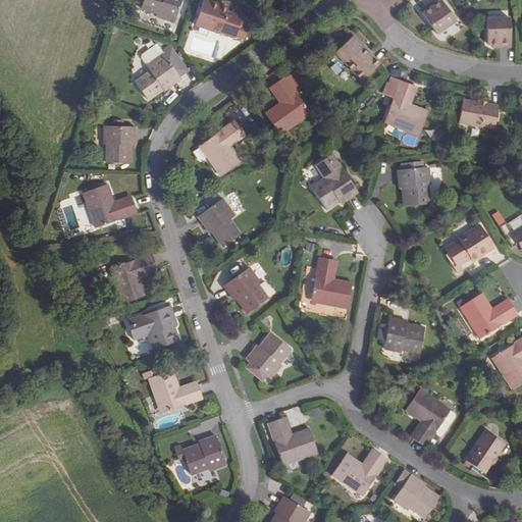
[(143,0),(140,9),(158,15),(157,17),(174,23),(181,0),(143,0)]
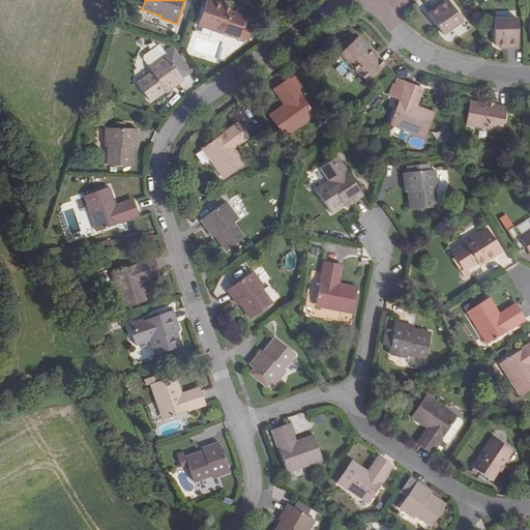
[(231,12),(232,8),(206,0),(198,26),(223,35),(224,34),(247,41),(251,34),(244,32),(251,12),(244,10),(242,16),(231,12)]
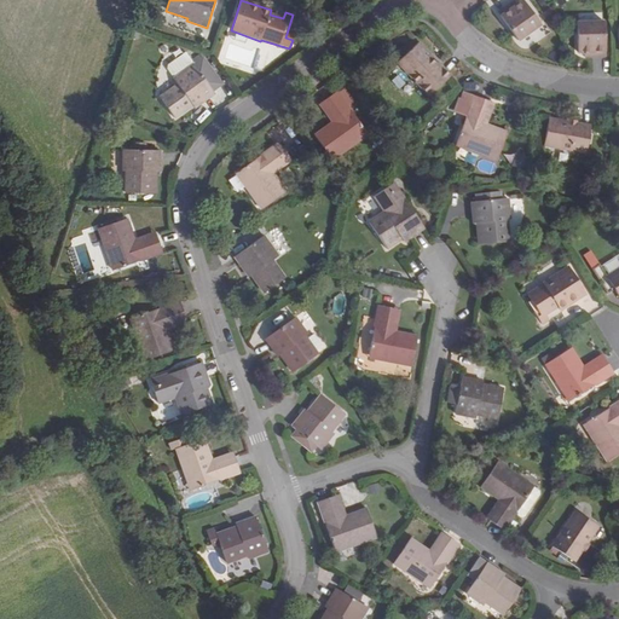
[(513,7),(510,4),(497,13),(519,41),(541,25),(522,0),(513,7)]
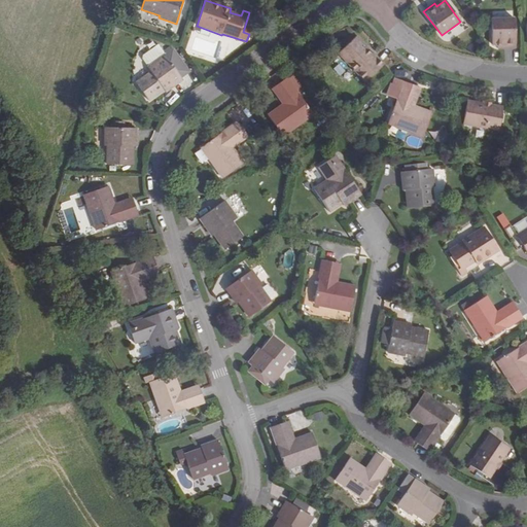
[(516,19),(491,20),(491,45),(503,45),(504,48),(517,47),(516,19)]
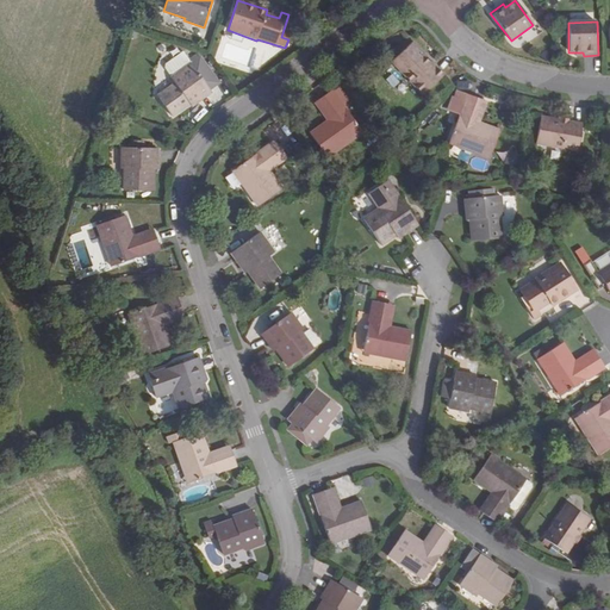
[(425,58),(427,56),(412,42),(391,62),(423,95),(444,75),(431,62),(430,63),(425,58)]
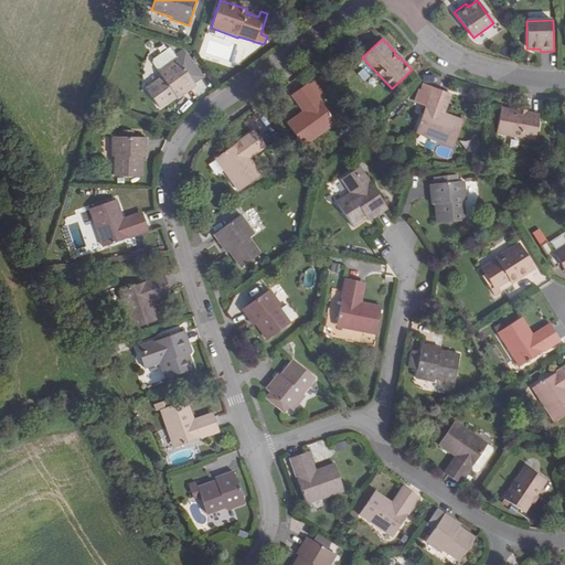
[(170,50),(151,63),(158,73),(178,60),(170,50)]
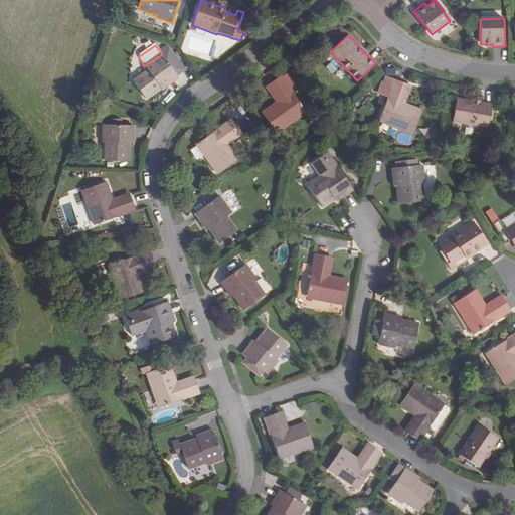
[(160,52),(162,54),(144,66),(148,71),(133,81),(146,99),(160,89),(162,91),(179,78),(177,76),(185,70),(169,47),(160,52)]
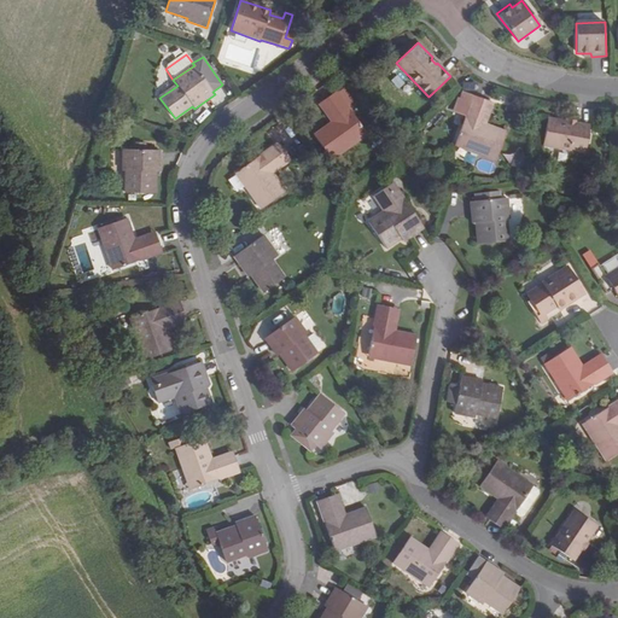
[(172,79),(157,89),(161,94),(175,85),(172,79)]
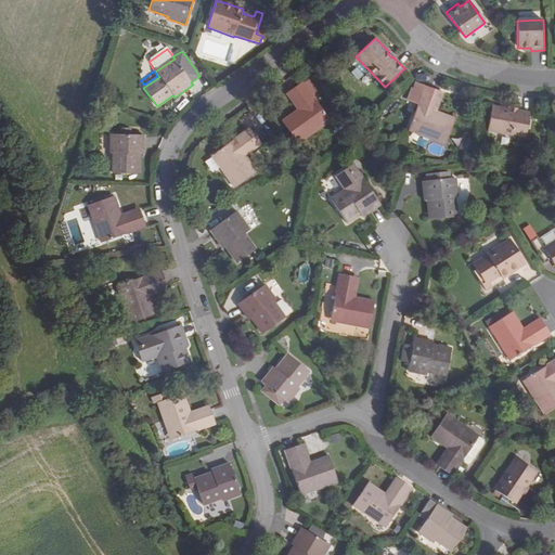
[(304,84),(302,82),(288,92),(301,108),(297,111),(282,123),(298,144),(331,120),(312,95),(317,92),(308,80),(304,84)]
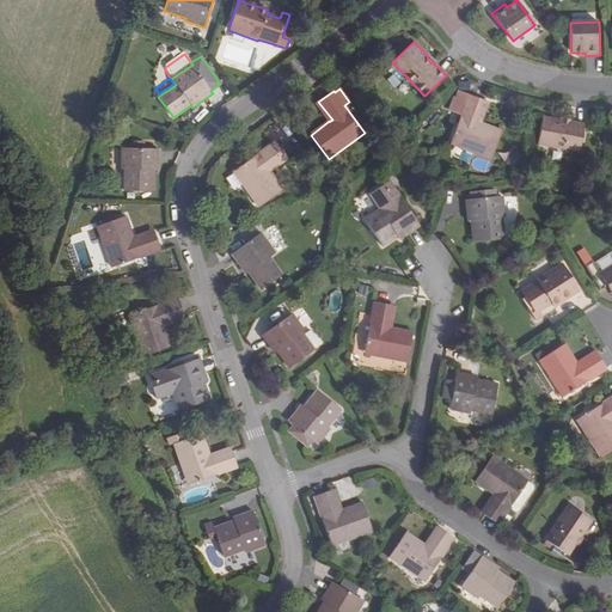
[(469,95),(458,91),(456,97),(466,101),(469,95)]
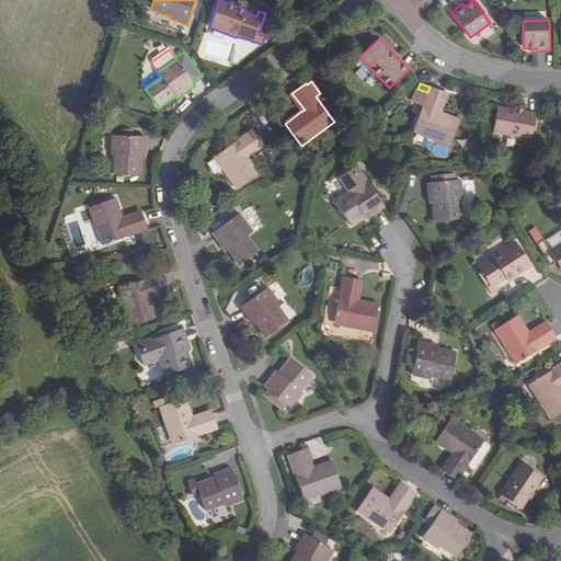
[(450,147),(460,121),(442,114),(437,113),(445,92),(430,87),(427,92),(418,89),(412,102),(422,106),(412,132),(450,147)]
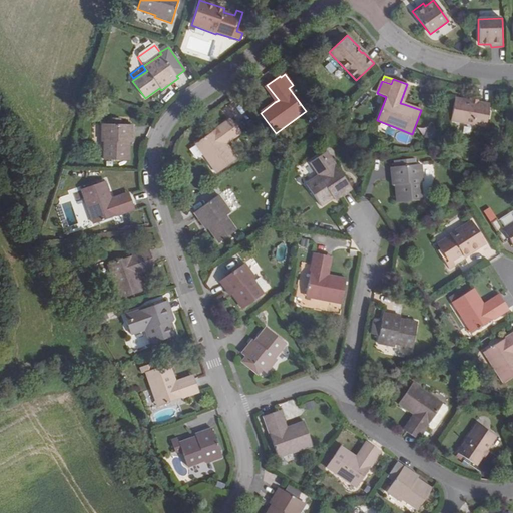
[(404,104),(410,86),(407,84),(400,103),(404,104)]
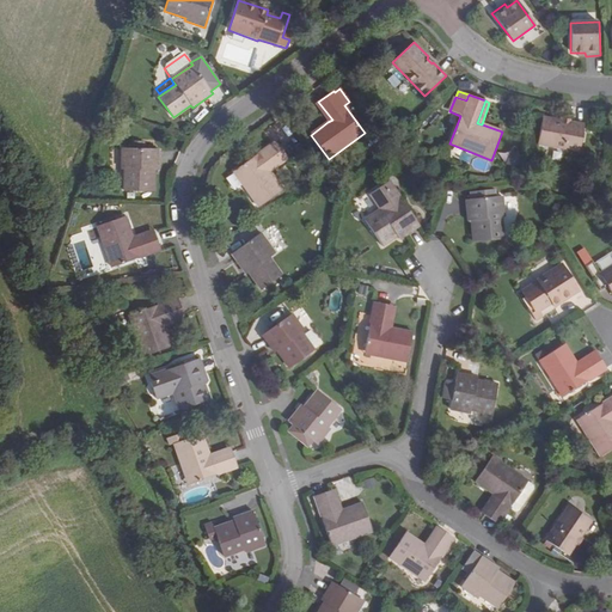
[(318,102),(314,104),(328,122),(332,120),(318,102)]
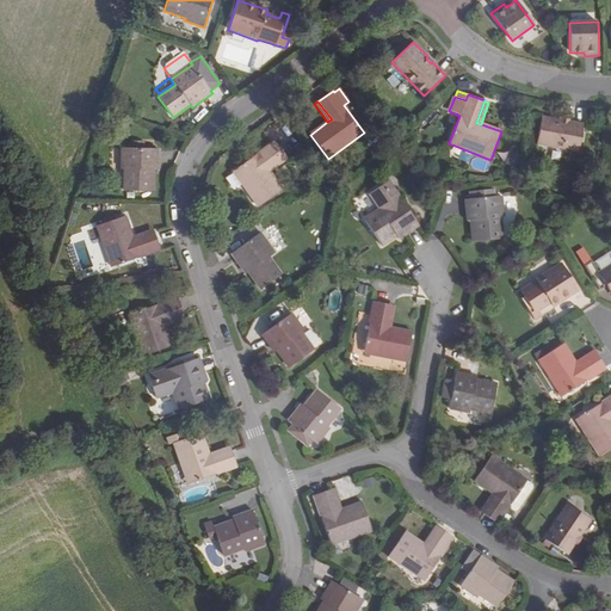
[(579,152),(584,125),(569,123),(560,122),(542,118),(536,143),(579,152)]
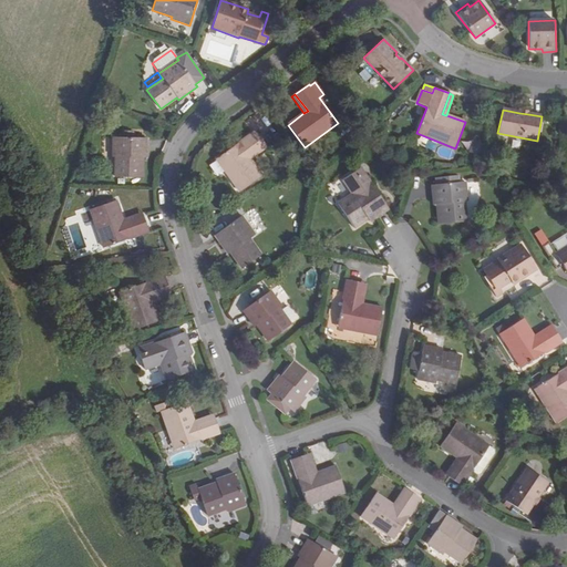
[(251,161),(249,156),(266,144),(256,131),(216,160),(240,193),(263,176),(251,161)]
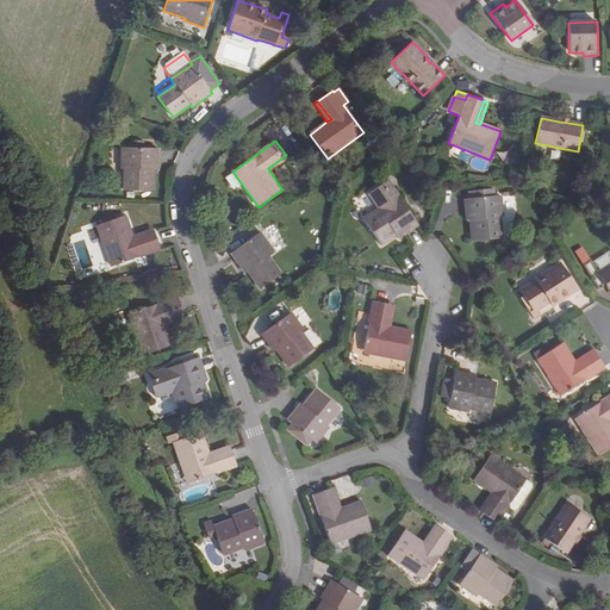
[(157,172),(157,149),(122,149),(122,169),(124,169),(124,192),(154,192),(154,172),(157,172)]
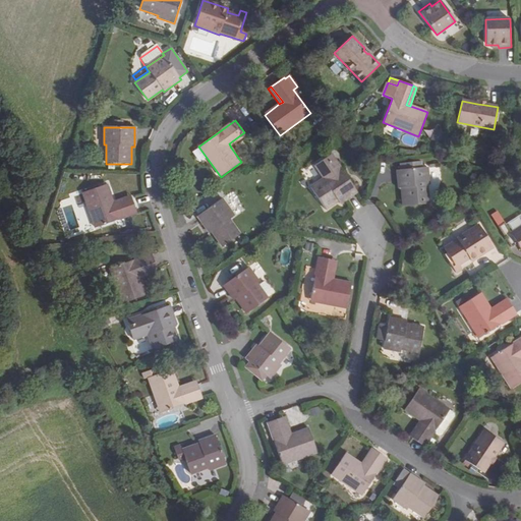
[(425,137),(439,141),(442,131),(428,127),(425,137)]
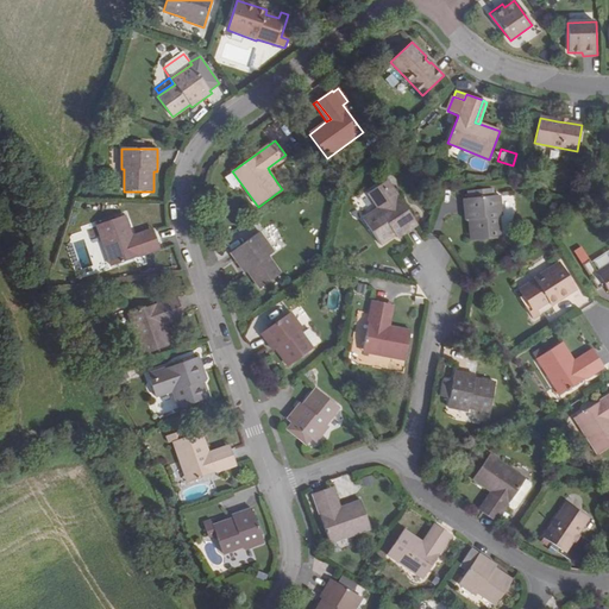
[(270,173),(288,159),(286,155),(268,168),(270,173)]
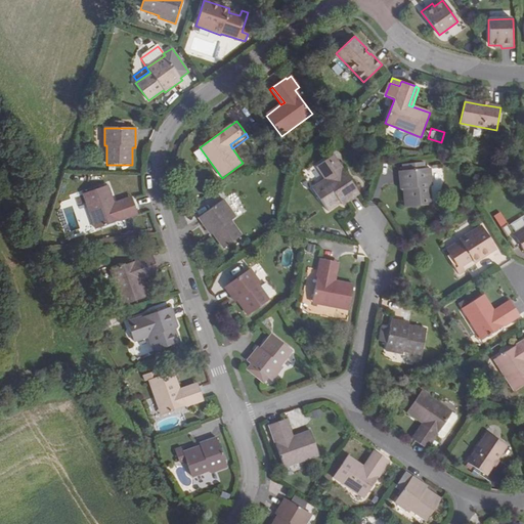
[(405,146),(417,144),(416,136),(404,137),(405,146)]
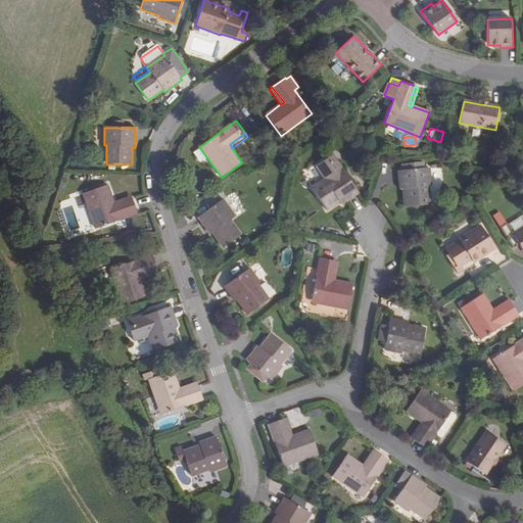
[(334,154),(315,167),(324,180),(342,168),(343,168),(334,154)]
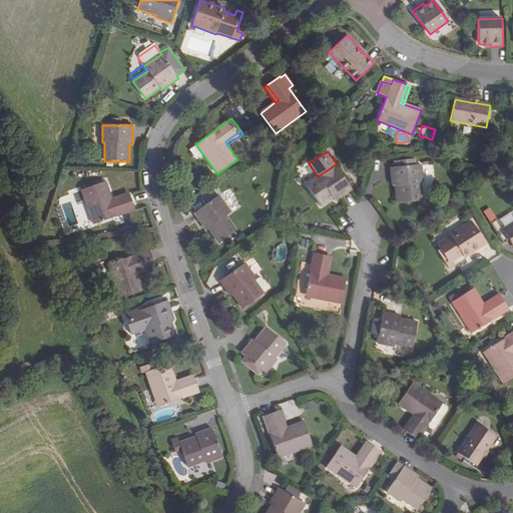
[(335,201),(353,189),(336,164),(318,176),(306,184),(320,206),(333,198),(335,201)]
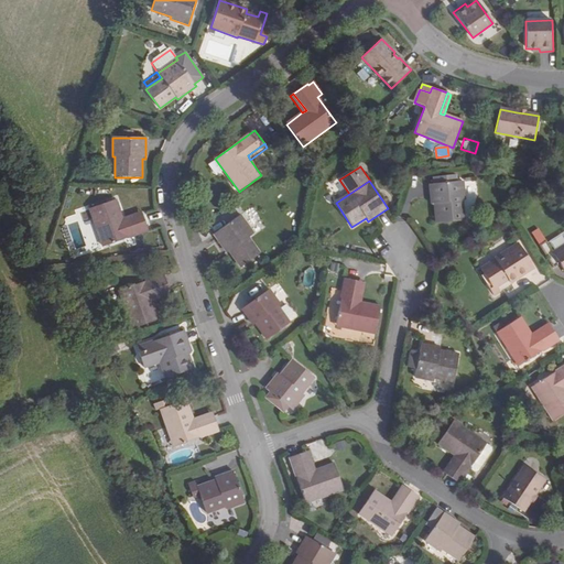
[(465,201),(463,182),(457,183),(445,183),(434,184),(430,185),(432,205),(434,205),(436,224),(464,220),(462,202),(465,201)]
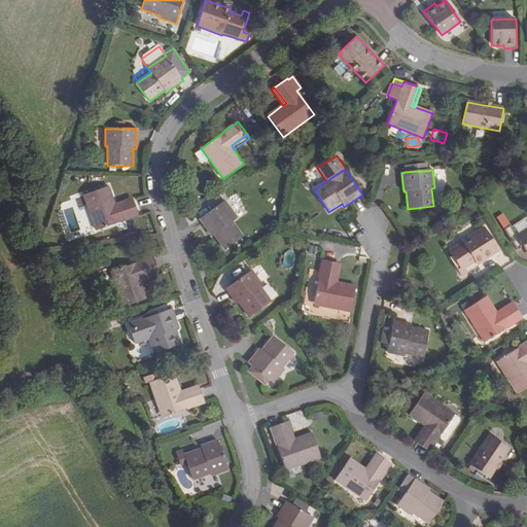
[(95,231),(139,216),(134,202),(115,208),(113,204),(108,187),(83,196),(95,231)]
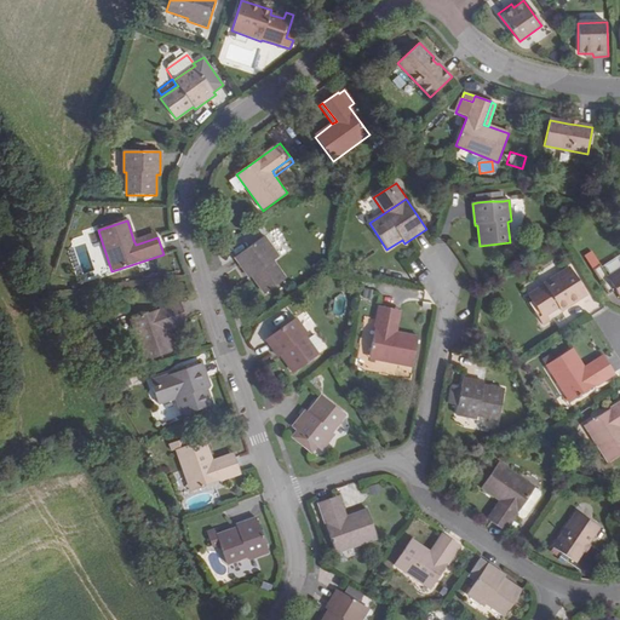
[(158,237),(155,233),(133,240),(136,245),(158,237)]
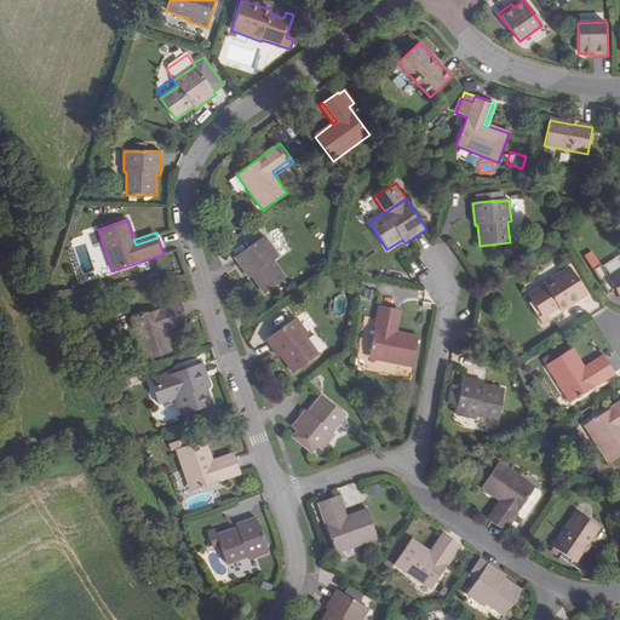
[(279,258),(264,237),(235,257),(250,277),(252,276),(265,294),(286,280),(273,262),(279,258)]
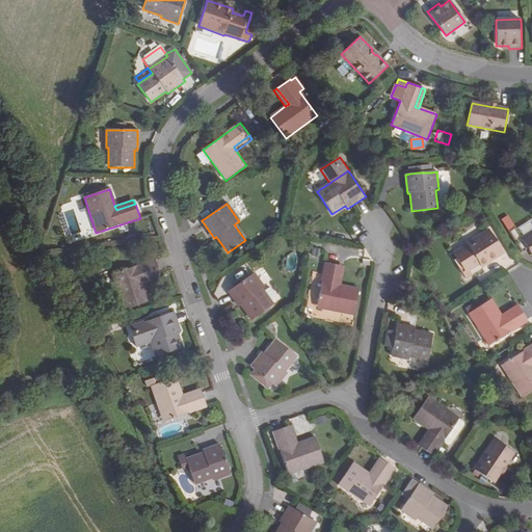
[(513,227),(507,217),(502,220),(508,231),(513,227)]
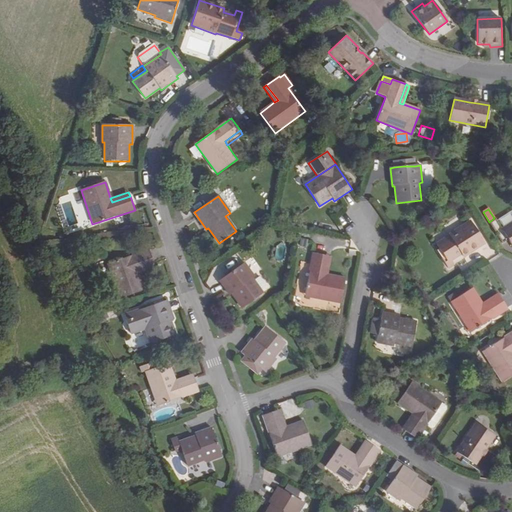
[(507,240),(511,247),(511,221),(501,229),(494,218),(489,222),(502,243),(507,240)]
